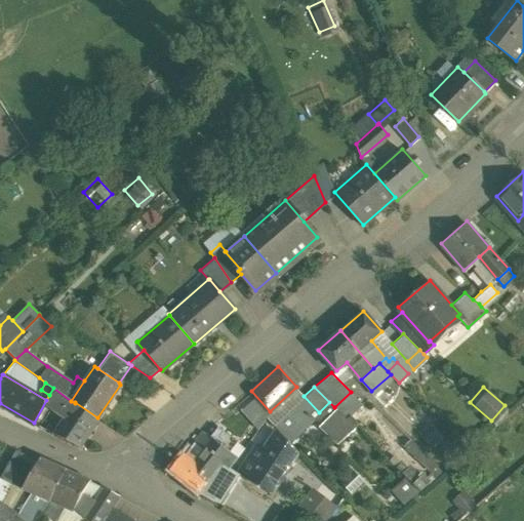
[(351,392),(334,407),(336,408),(345,417),(361,402),(351,392)]
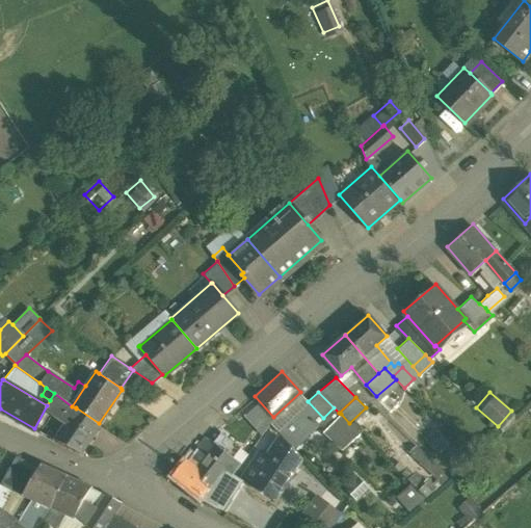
[(323,418),(308,401),(296,412),(312,428),(323,418)]
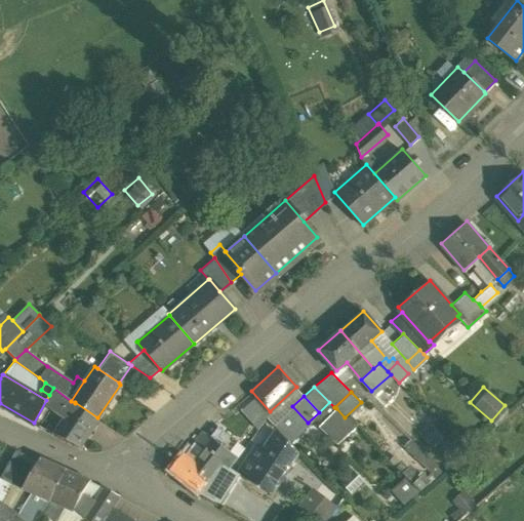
[(97,417),(75,402),(75,403),(54,434),(79,446),(97,417)]
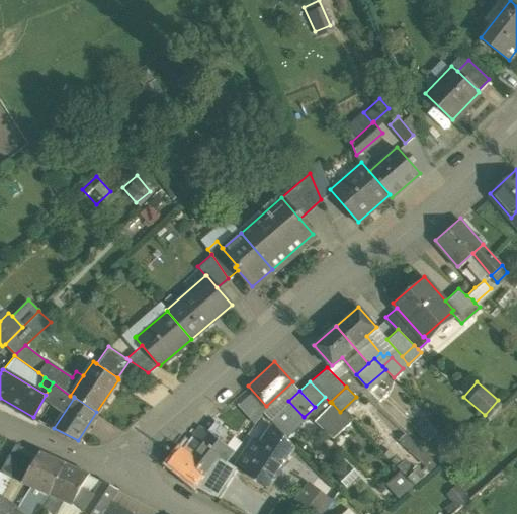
[(332,403),(316,418),(333,435),(342,428),(349,421),(340,412),(332,403)]
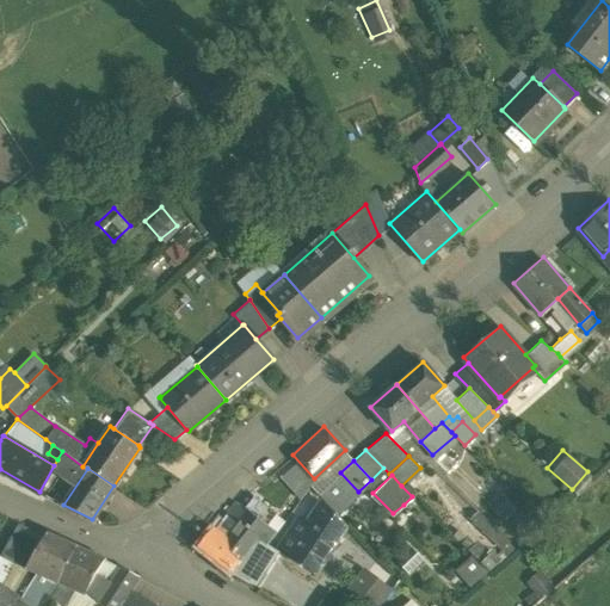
[(494,487),(482,501),(503,517),(515,501),(494,487)]
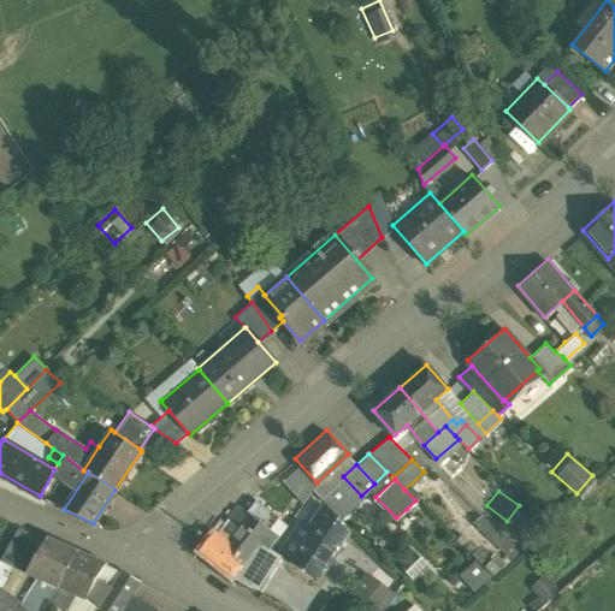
[(278,516),(256,499),(247,511),(250,514),(268,528),(278,516)]
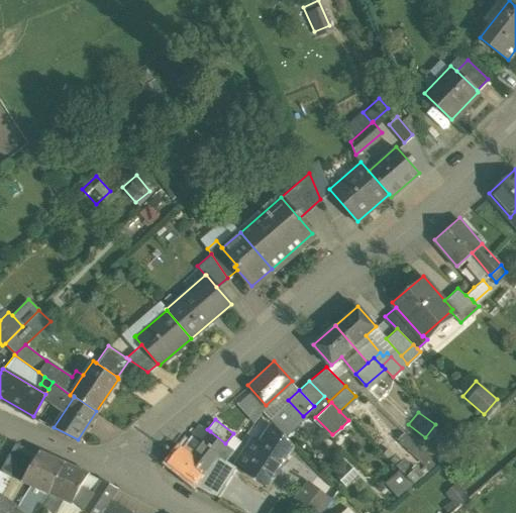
[(207,429),(199,423),(191,433),(202,441),(210,431),(207,429)]
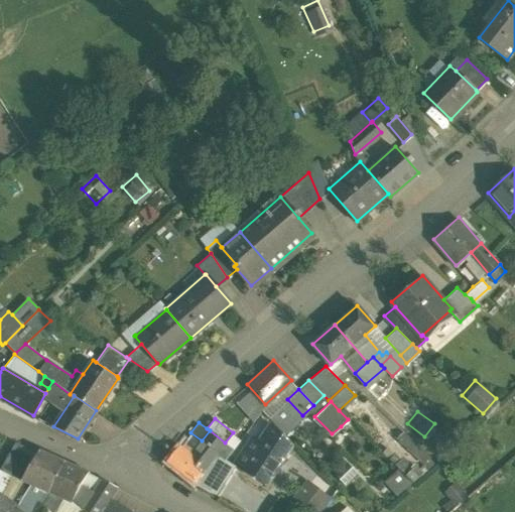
[(273,423),(258,439),(252,435),(234,464),(265,484),(274,470),(291,442),(273,423)]
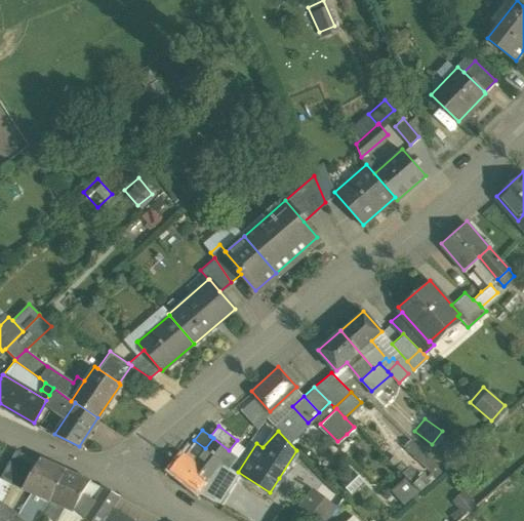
[(205,448),(194,462),(184,453),(171,469),(197,490),(220,461),(229,450),(213,438),(205,448)]
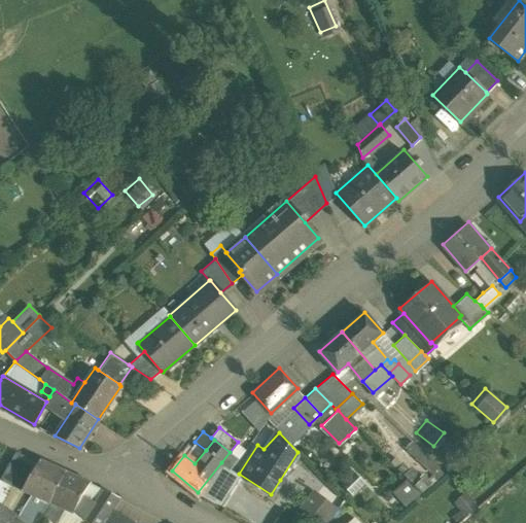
[(427,478),(423,474),(420,477),(411,468),(409,471),(389,448),(383,453),(420,492),(444,472),(412,440),(406,445),(433,473),(427,478)]
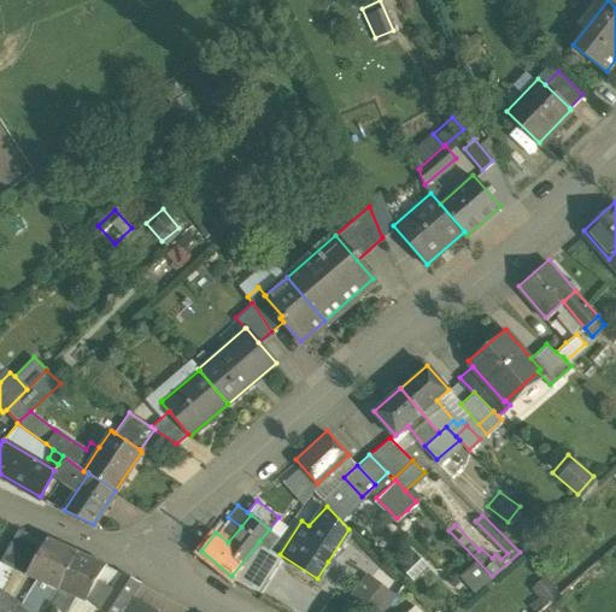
[(33,534),(18,527),(0,558),(0,590),(1,592),(16,568),(27,572),(44,542),(31,536),(33,534)]
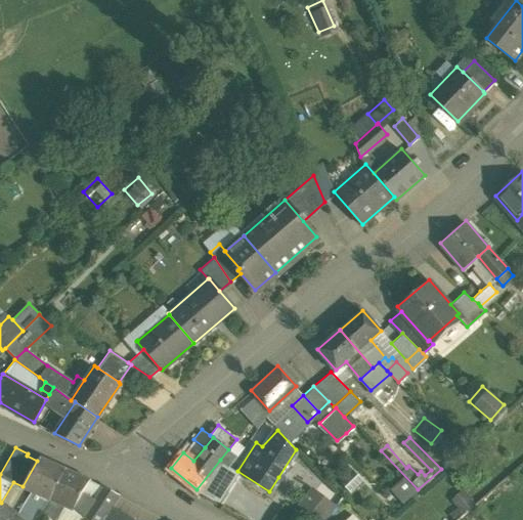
[(228,449),(220,460),(228,466),(235,456),(228,449)]
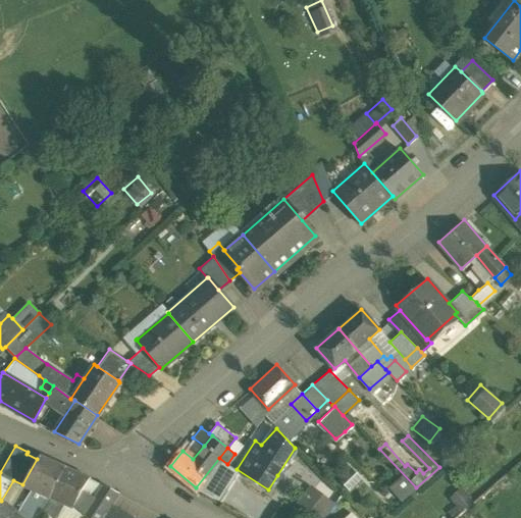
[(66,466),(40,455),(37,459),(22,484),(31,488),(49,497),(66,466)]
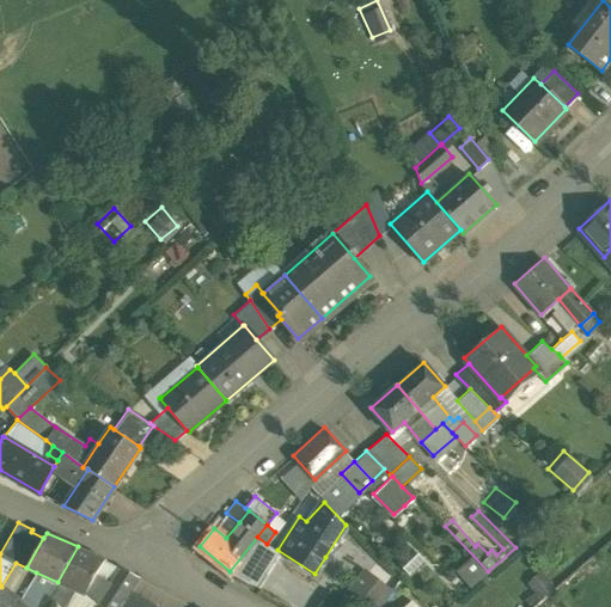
[(257,537),(230,571),(250,582),(272,546),(267,544),(257,537)]
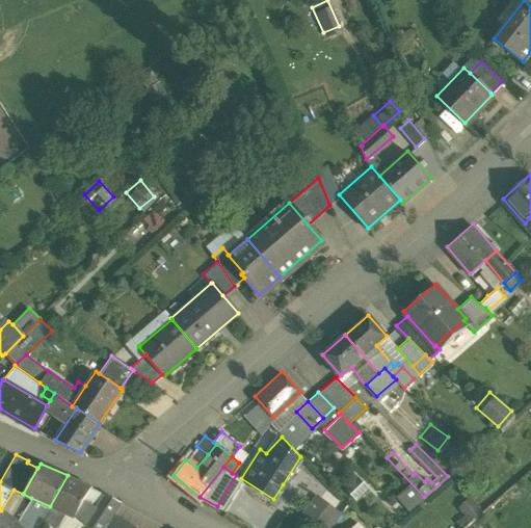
[(90,485),(68,475),(50,506),(51,507),(63,512),(73,517),(86,494),(90,486),(90,485)]
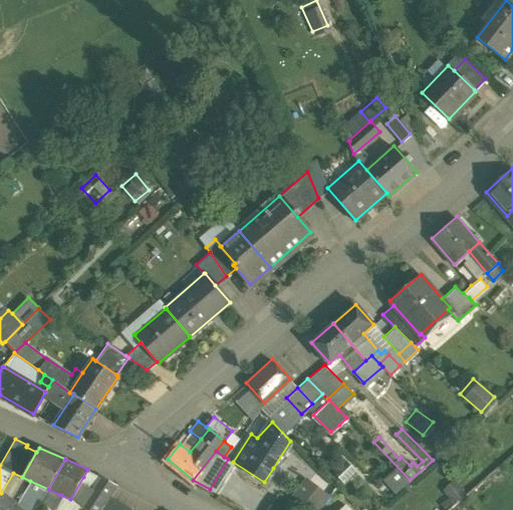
[(280,473),(273,468),(264,482),(270,486),(280,473)]
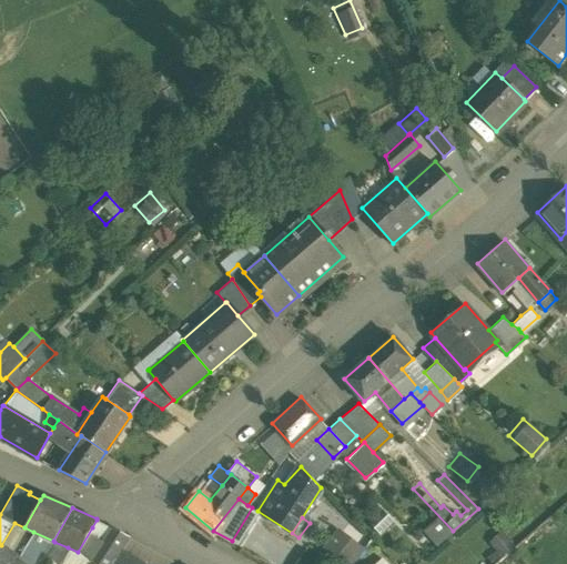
[(109,563),(129,535),(97,520),(92,527),(107,534),(90,560),(94,563),(109,563)]
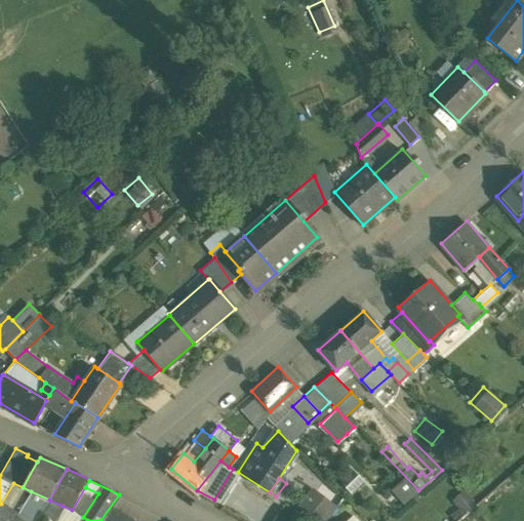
[(408,483),(396,492),(404,501),(415,490),(408,483)]
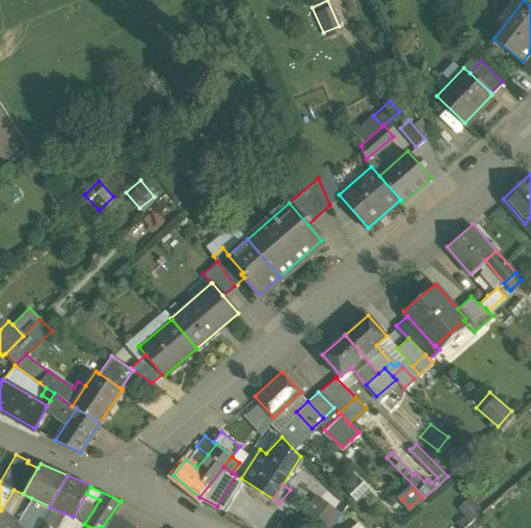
[(340,512),(319,495),(311,505),(333,522),(340,512)]
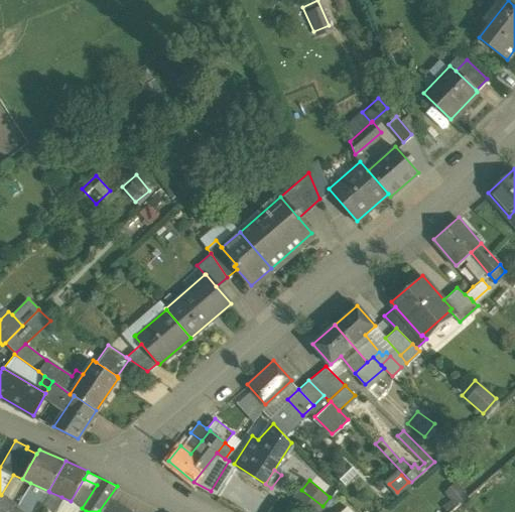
[(48,491),(30,483),(15,505),(24,511),(35,511),(42,503),(49,492),(48,491)]
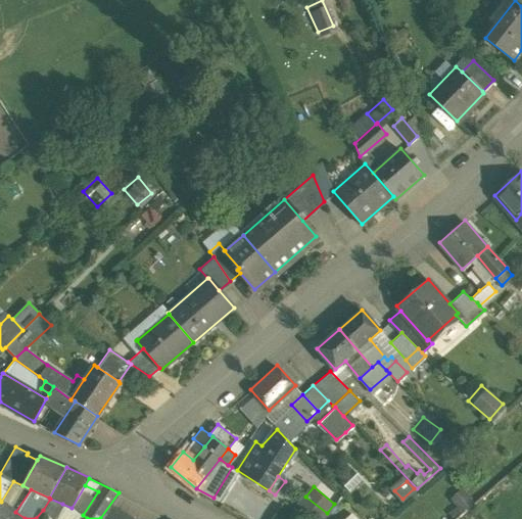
[(322,518),(327,513),(305,497),(295,509),(307,518),(322,518)]
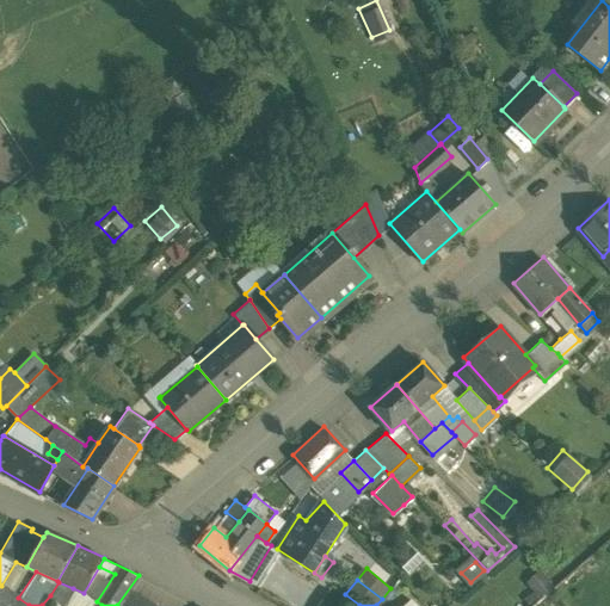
[(73,588),(59,582),(50,595),(65,604),(73,588)]
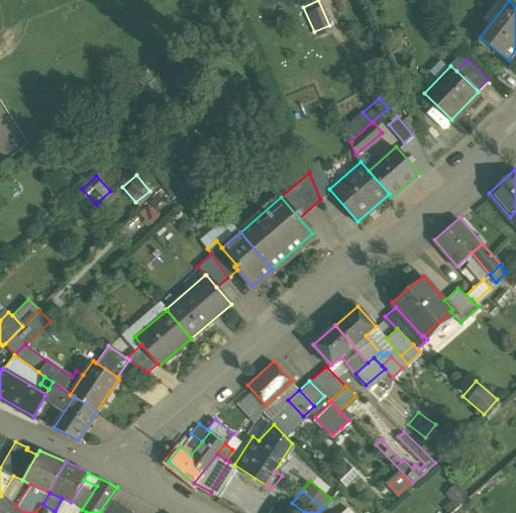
[(1,496),(0,495),(0,512),(24,512),(15,506),(1,496)]
